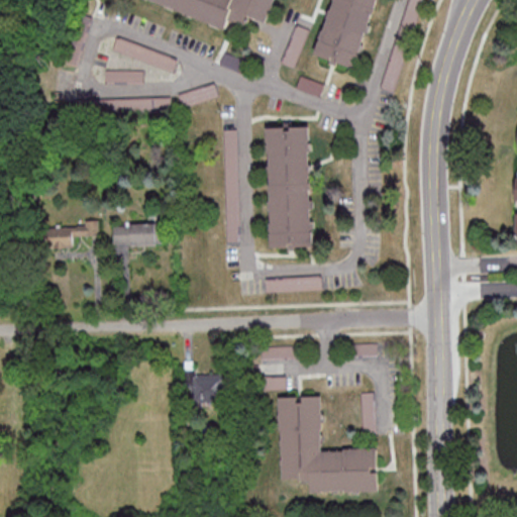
[(270,23),(277,0),(148,0),(227,27),(230,19),(247,25),(250,16),(270,23)]
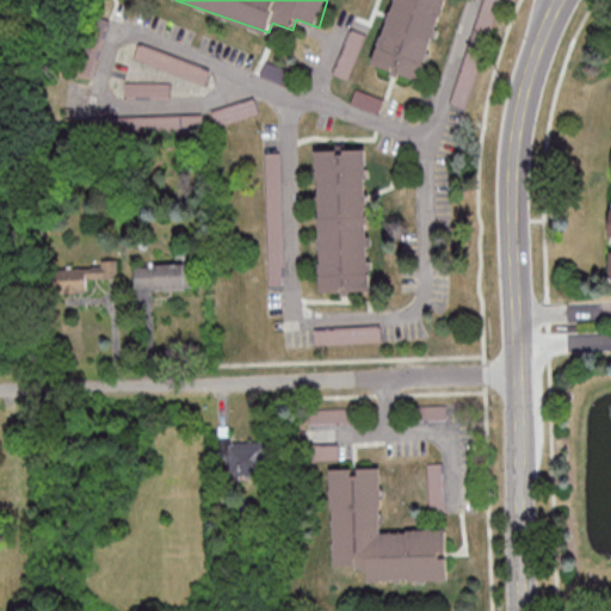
[(395,0),(374,66),(421,81),(448,0),(395,0)]
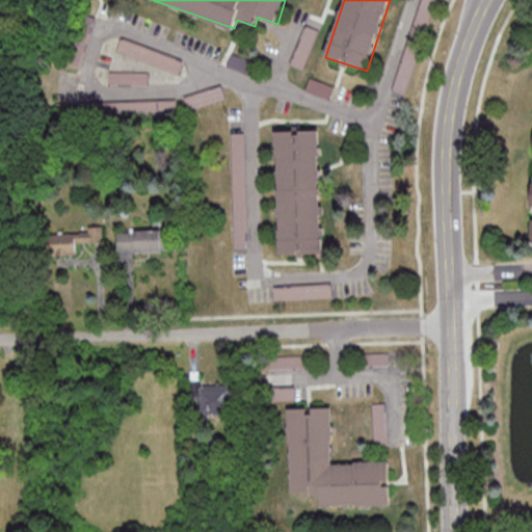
[(278,256),(323,256),(321,130),(276,130),(278,256)]
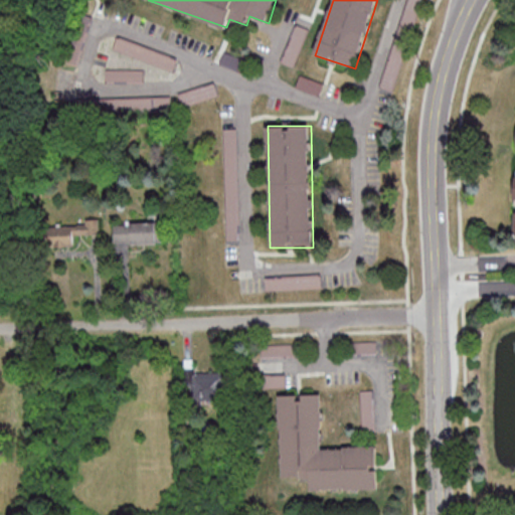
[(74,245),(73,234),(100,234),(100,218),(87,219),(87,224),(46,226),(46,246),(74,245)]
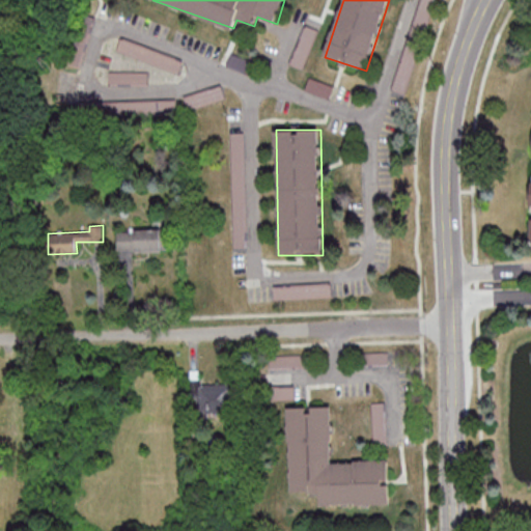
[(118,231),(118,250),(130,250),(129,231),(118,231)]
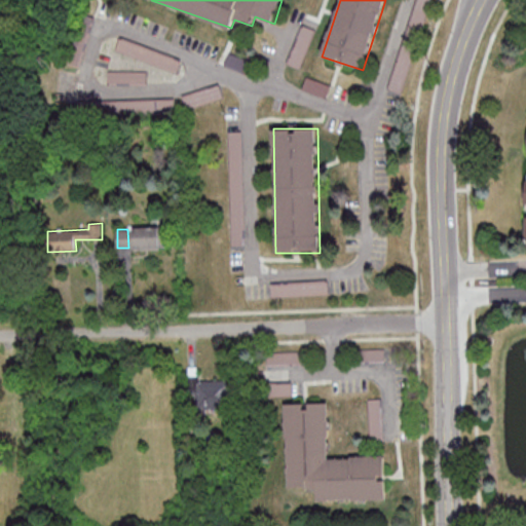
[(301,351),(268,351),(268,365),(301,365),(301,351)]
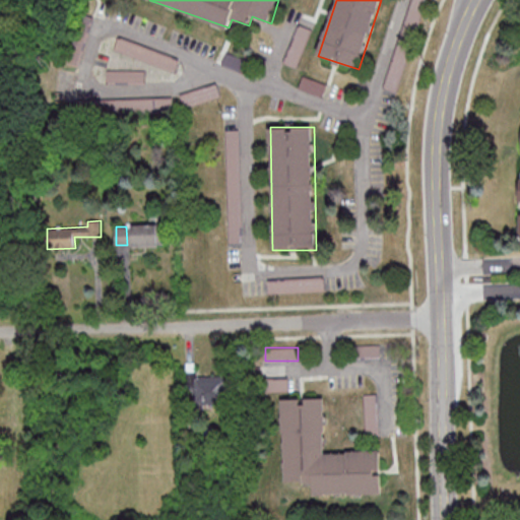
[(228,376),(197,376),(197,369),(187,369),(187,406),(228,405),(228,376)]
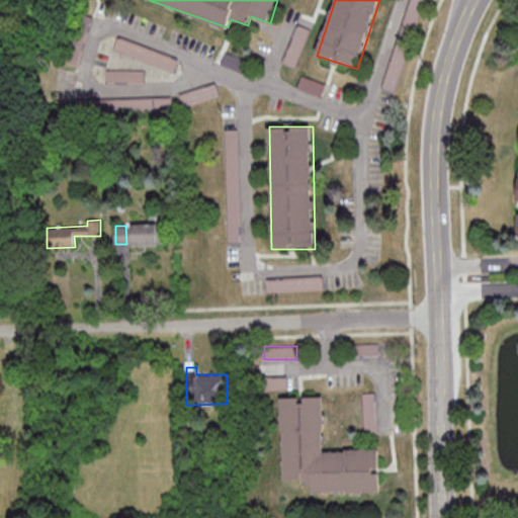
[(286,377),(261,377),(261,390),(286,390),(286,377)]
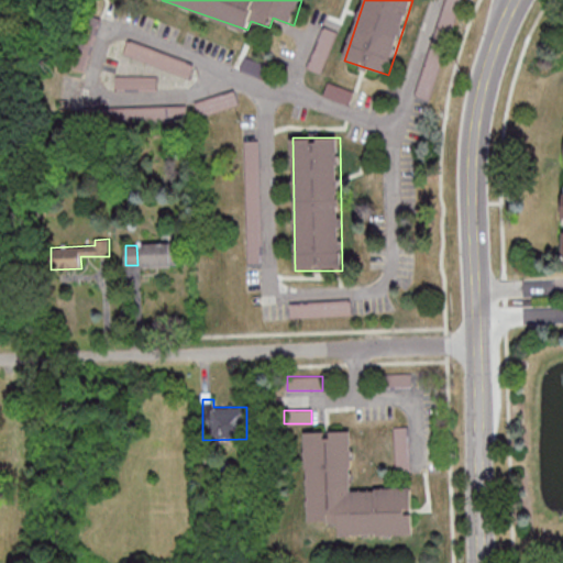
[(397,468),(407,468),(407,428),(397,428),(397,468)]
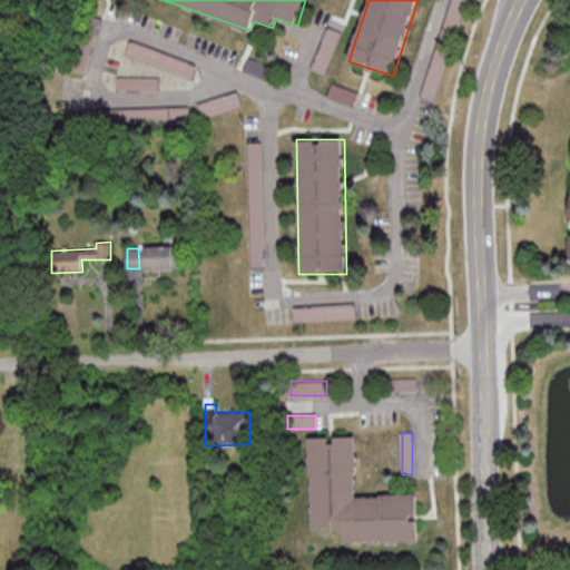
[(308,438),(311,529),(342,528),(342,543),(419,541),(418,493),(356,495),(355,436),(308,438)]
